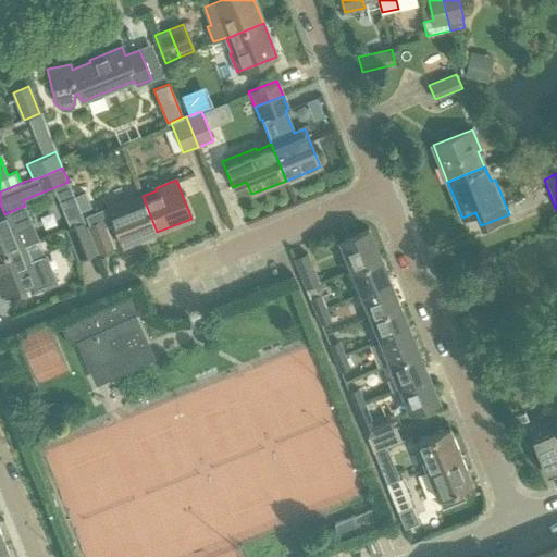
[(107,208),(86,217),(89,224),(101,219),(104,226),(113,223),(123,246),(157,232),(143,196),(127,202),(126,200),(107,208)]
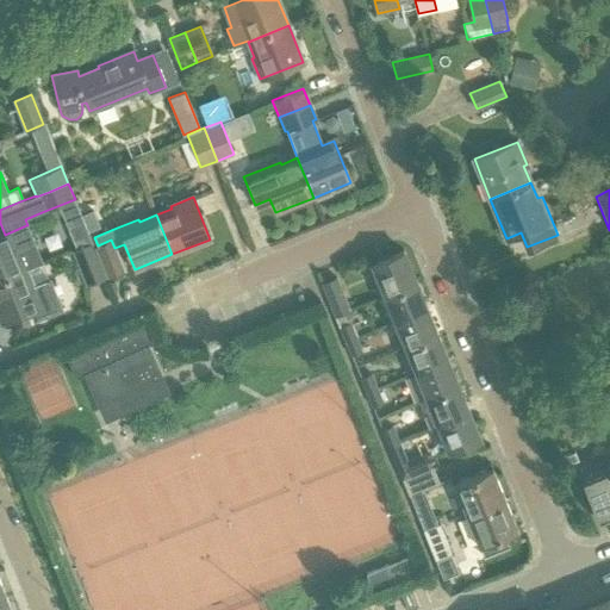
[(5,235),(0,236),(0,280),(26,271),(25,269),(42,263),(33,242),(26,225),(7,234),(5,235)]
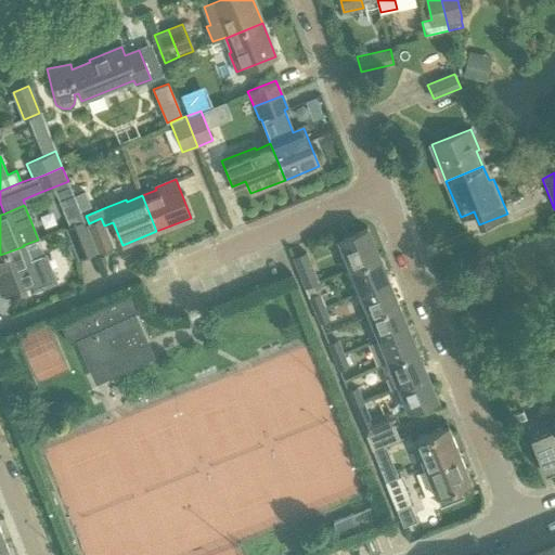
[(89,223),(87,223),(98,250),(112,245),(104,226),(101,218),(89,223)]
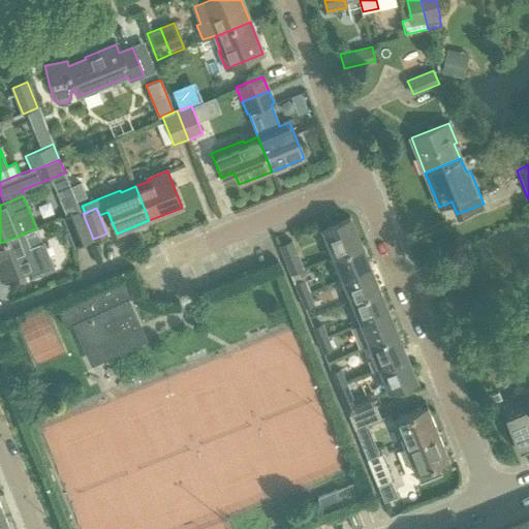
[(79,211),(64,216),(75,246),(90,240),(79,211)]
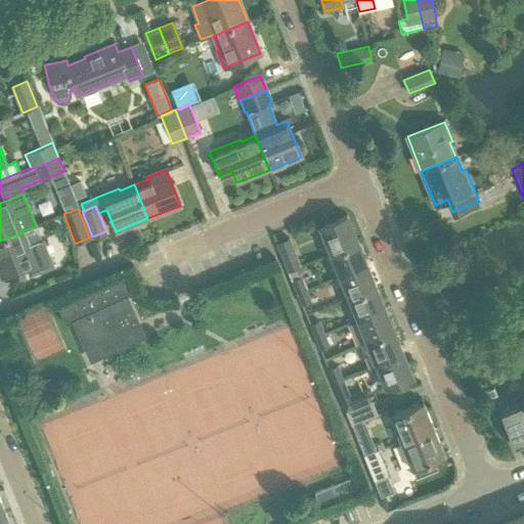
[(330,254),(357,243),(346,215),(318,226),(330,254)]
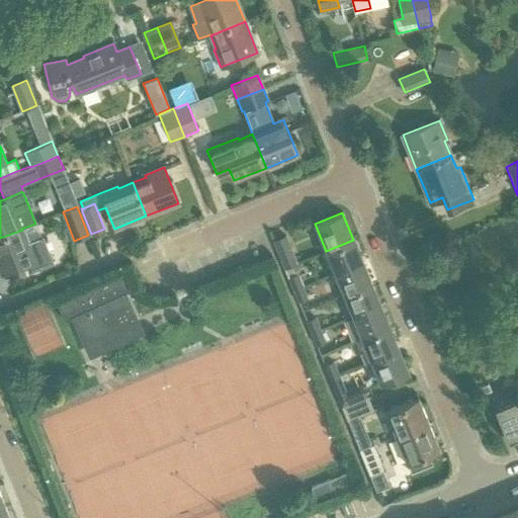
[(22,230),(0,238),(0,266),(2,271),(1,273),(0,273),(0,274),(24,265),(26,264),(29,271),(52,263),(40,237),(27,243),(22,230)]
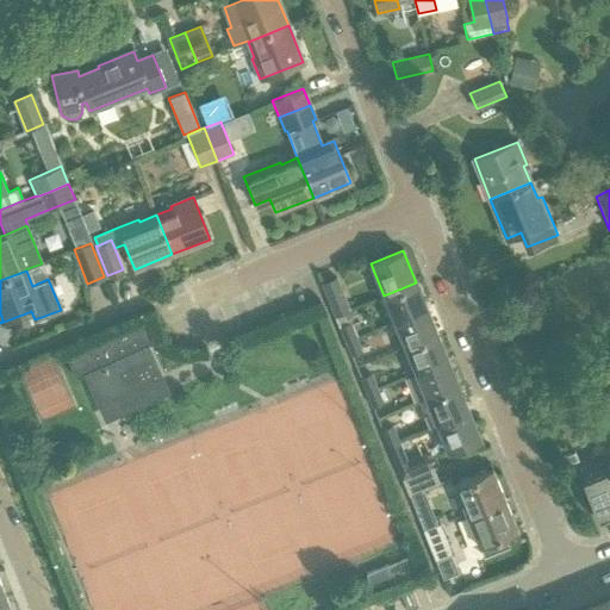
[(335,316),(349,310),(336,278),(322,284),(335,316)]
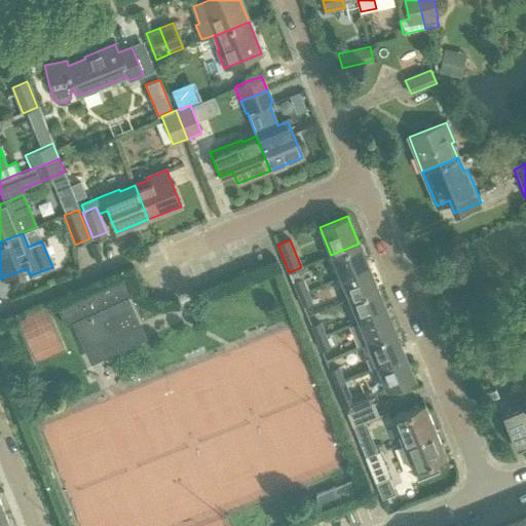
[(340,277),(368,266),(359,243),(331,255),(340,277)]
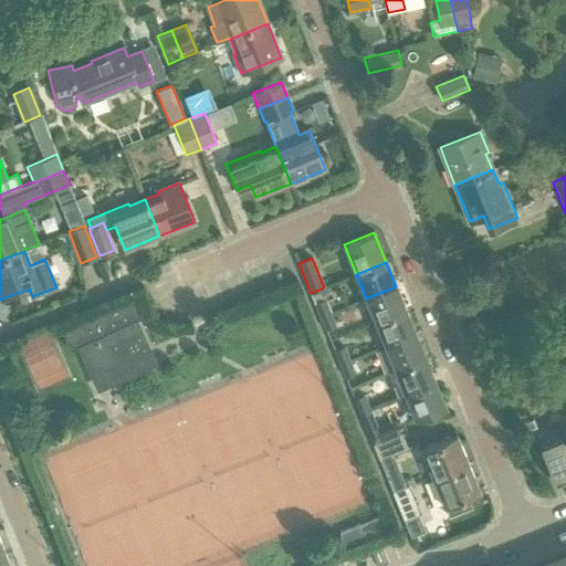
[(376,323),(406,311),(396,286),(366,299),(376,323)]
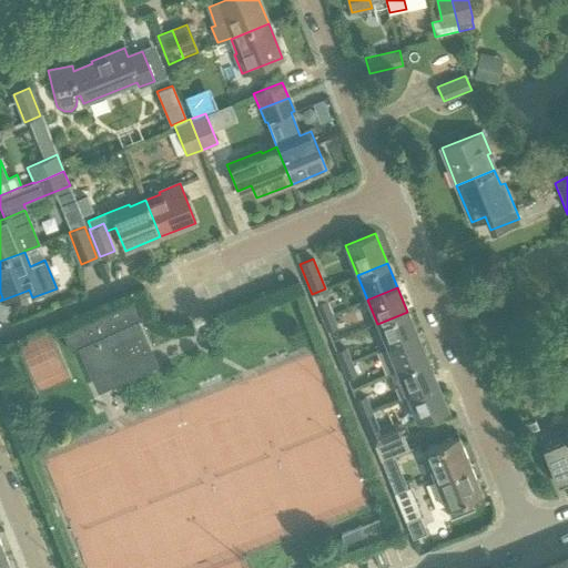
[(322,318),(333,314),(327,301),(316,305),(322,318)]
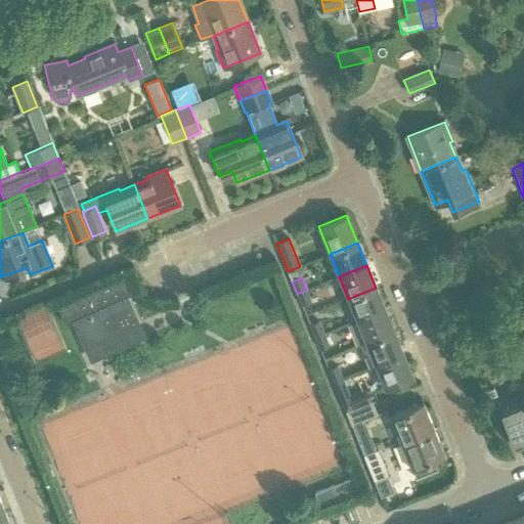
[(124,299),(131,296),(123,278),(57,307),(64,324),(76,319),(92,356),(140,335),(124,299)]
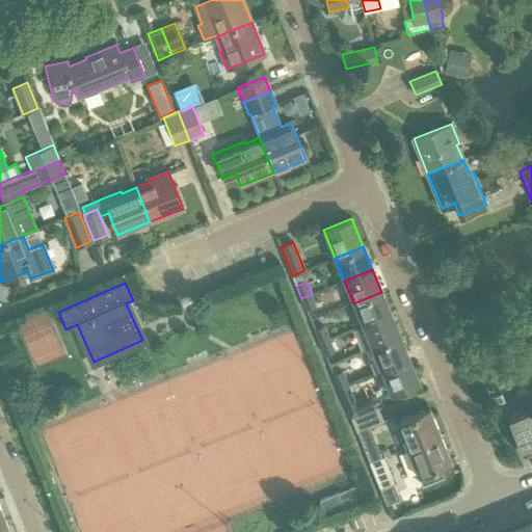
[(363,326),(391,315),(381,292),(353,303),(363,326)]
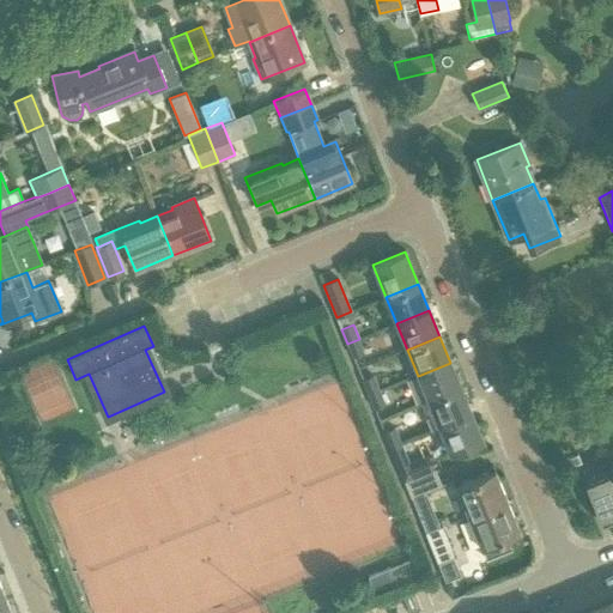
[(353,357),(364,352),(359,339),(347,344),(353,357)]
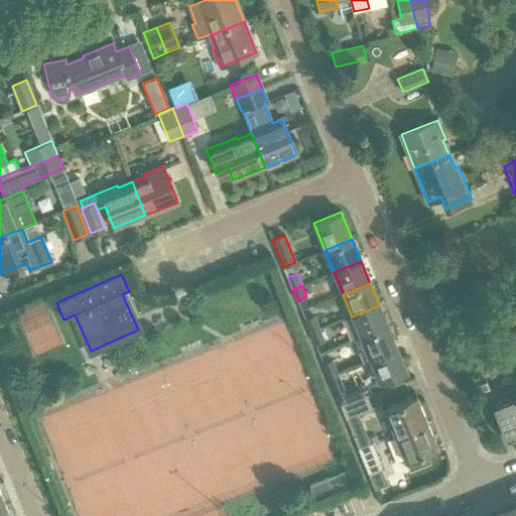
[(361,338),(388,327),(379,305),(352,316),(361,338)]
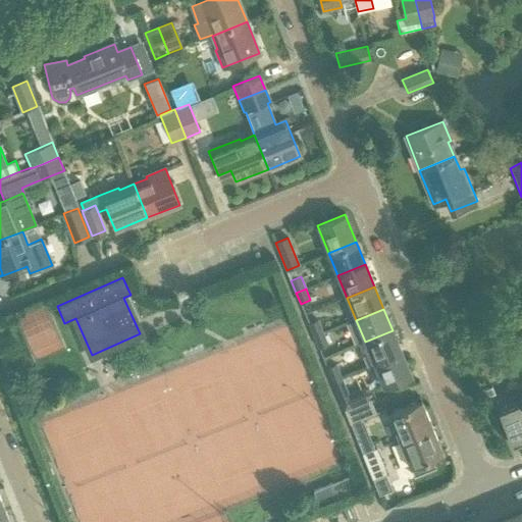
[(314,337),(324,333),(318,320),(309,324),(314,337)]
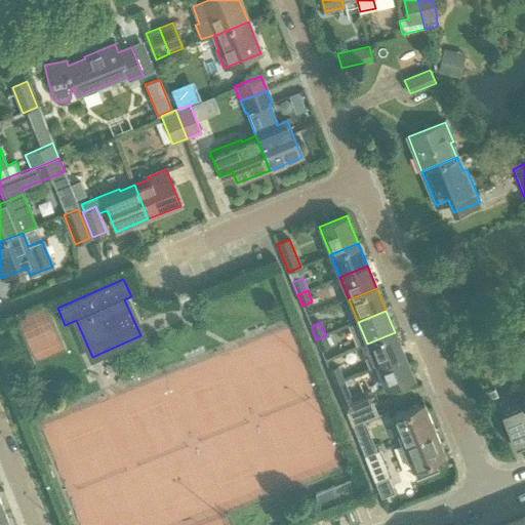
[(376,365),(404,354),(395,332),(367,344),(371,355),(364,358),(368,368),(375,365),(376,365)]
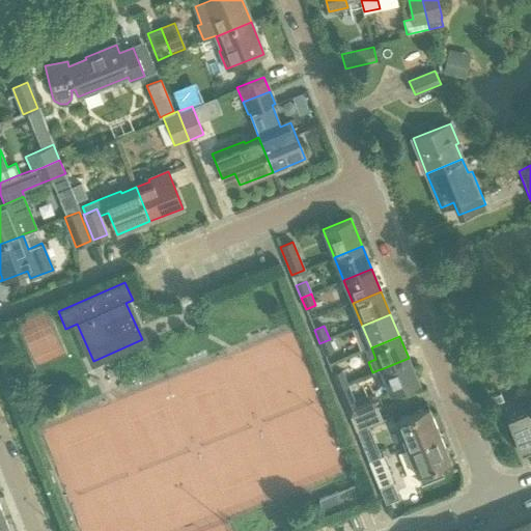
[(324,354),(334,350),(330,339),(319,343),(324,354)]
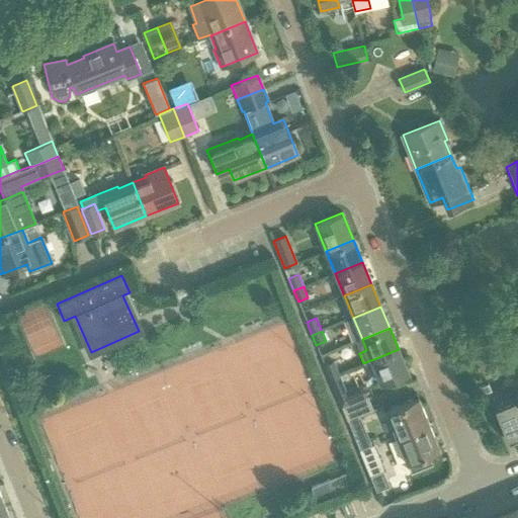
[(399,349),(371,360),(380,383),(408,372),(399,349)]
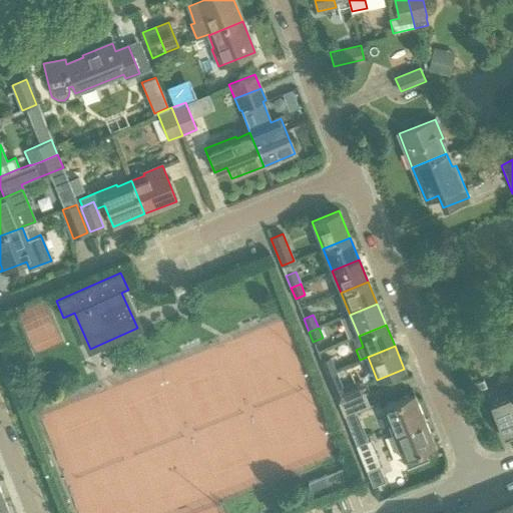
[(331,358),(321,362),(327,374),(336,370),(331,358)]
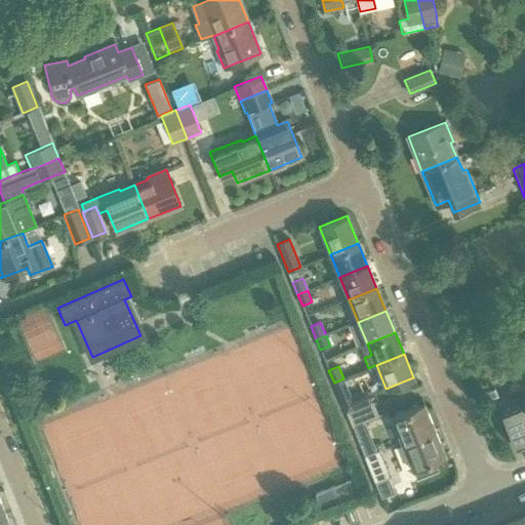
[(344,378),(334,382),(348,415),(373,405),(372,402),(371,402),(366,389),(351,395),(344,378)]
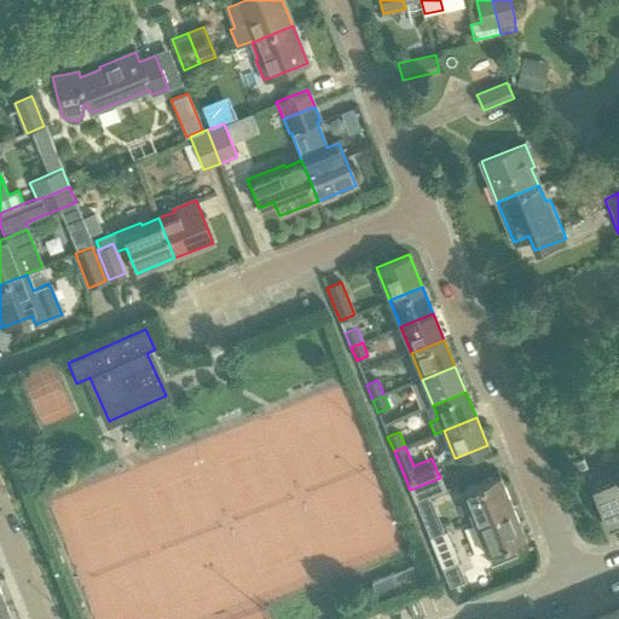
[(473,521),(512,505),(499,474),(460,490),(473,521)]
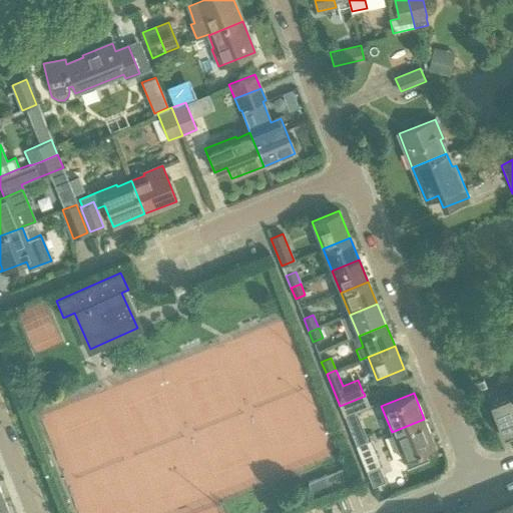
[(365,396),(340,406),(344,417),(344,416),(369,406),(365,396)]
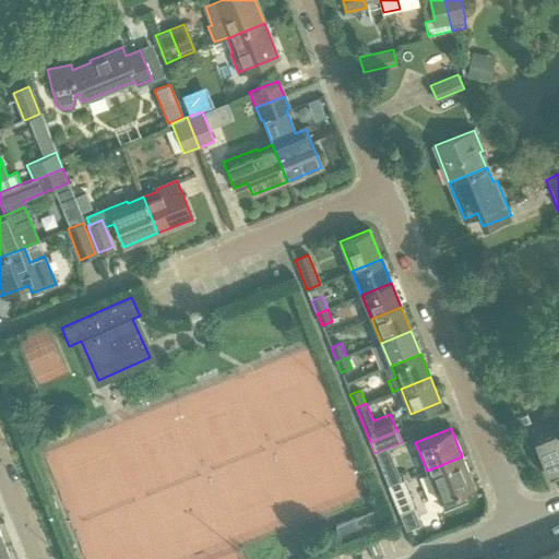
[(558,472),(558,442),(555,431),(533,439),(548,476),(558,472)]
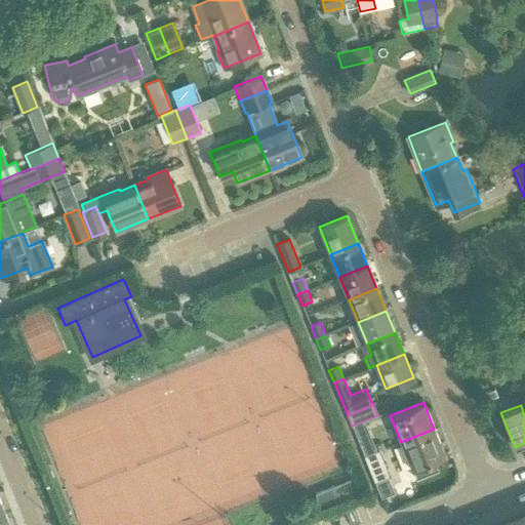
[(434,429),(401,442),(411,467),(411,468),(416,479),(438,470),(434,458),(445,454),(434,429)]
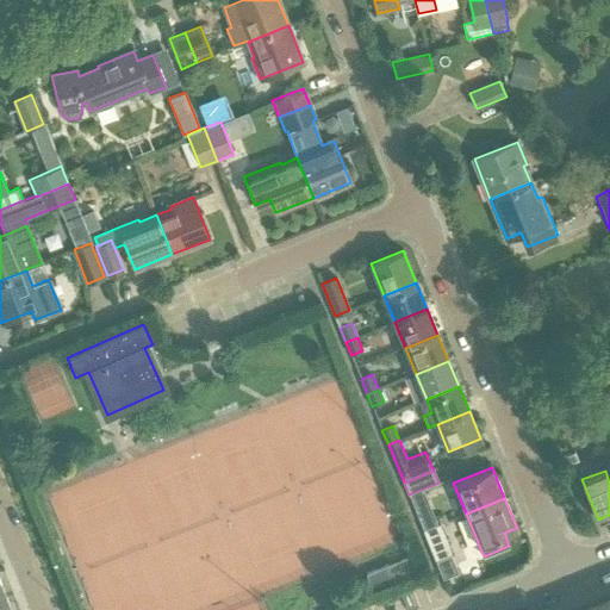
[(435,561),(452,554),(440,524),(423,530),(435,561)]
